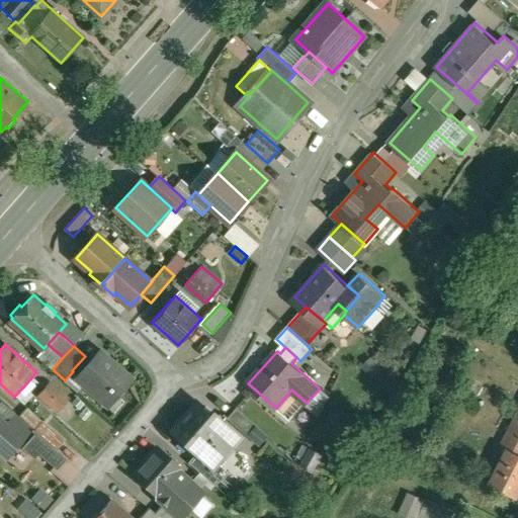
[(132,379),(98,350),(90,360),(85,356),(72,370),(73,371),(104,399),(112,389),(118,395),(132,379)]
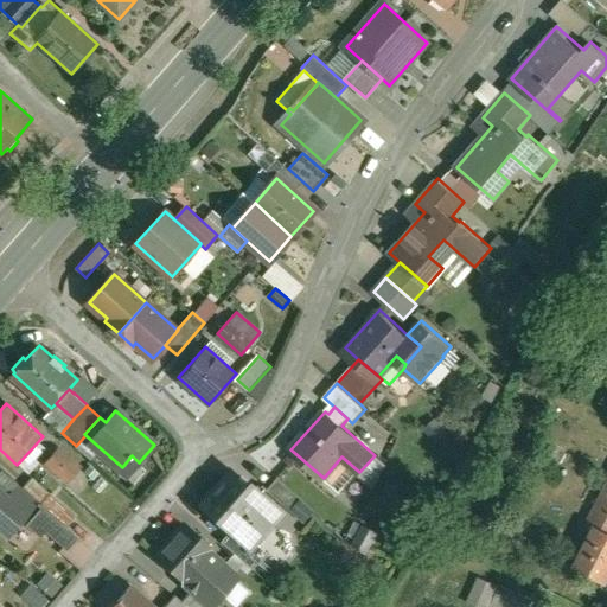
[(81,468),(58,448),(46,462),(69,481),(81,468)]
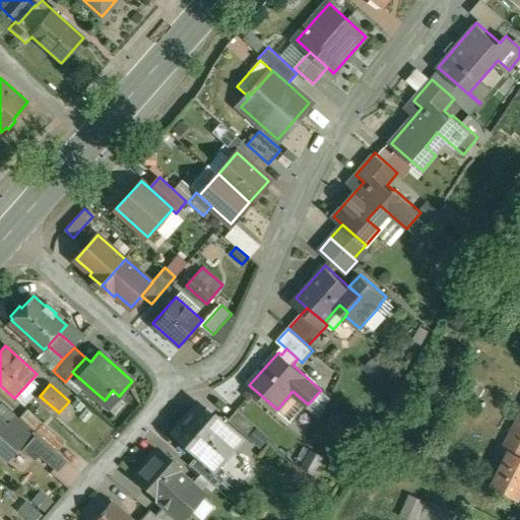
[(212,412),(208,416),(196,405),(171,433),(196,456),(211,470),(213,468),(210,465),(219,455),(222,457),(241,438),(212,412)]
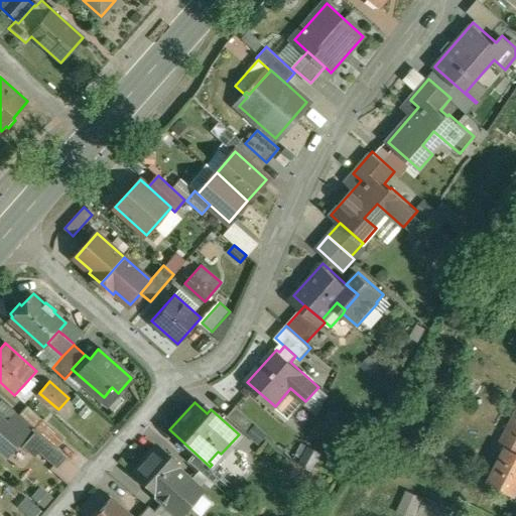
[(254,422),(235,405),(226,416),(245,433),(254,422)]
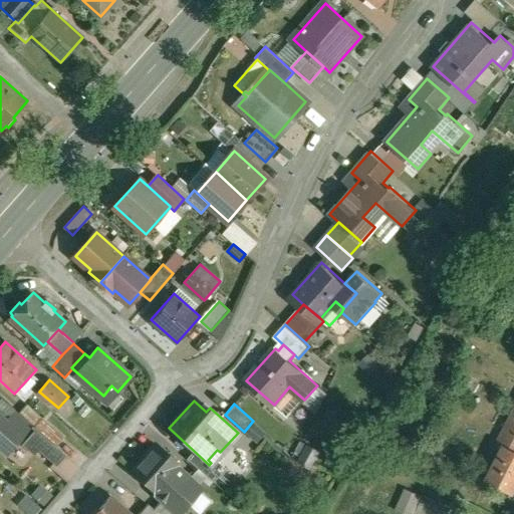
[(25,435),(0,412),(0,448),(7,455),(25,435)]
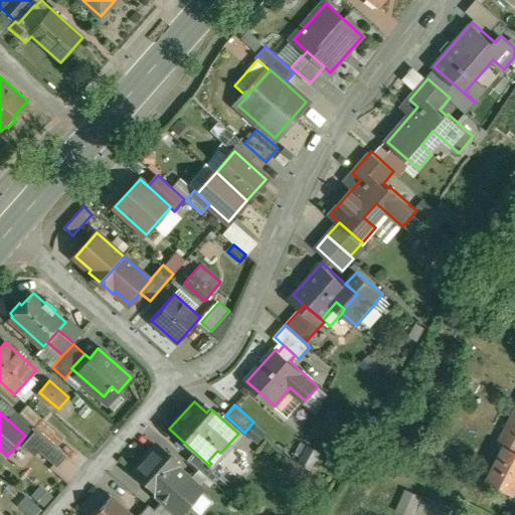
[(514,414),(501,443),(514,450),(514,414)]
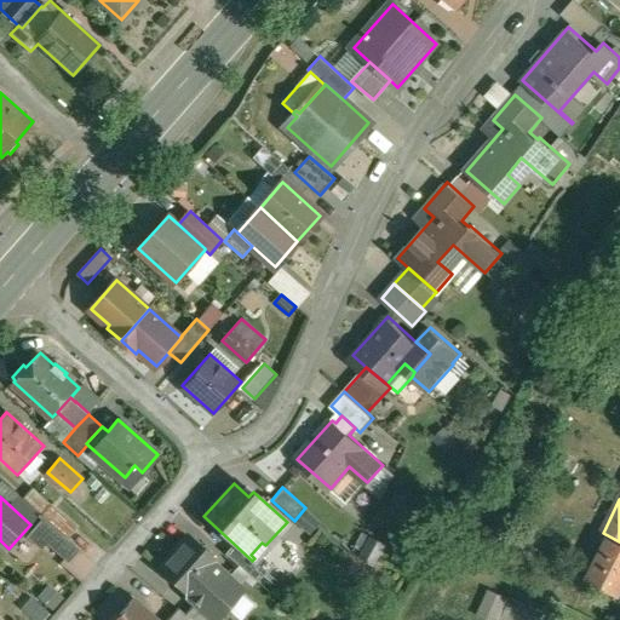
[(80,550),(44,518),(35,528),(50,541),(47,544),(69,562),(80,550)]
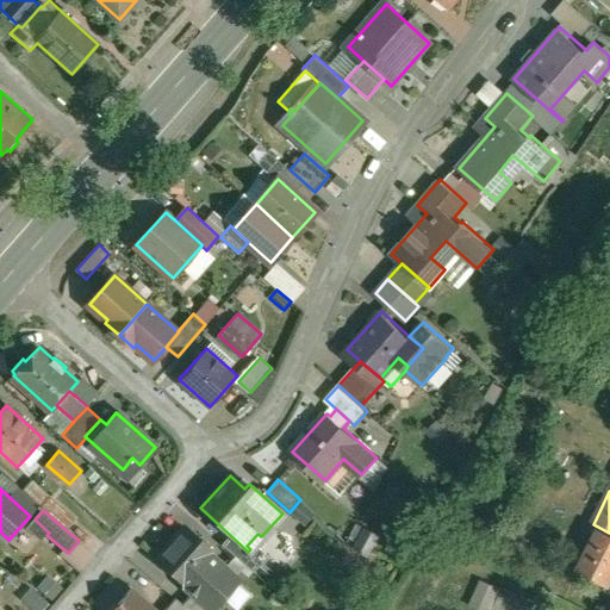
[(609,533),(593,524),(579,551),(586,555),(579,568),(609,585),(609,583),(609,533)]
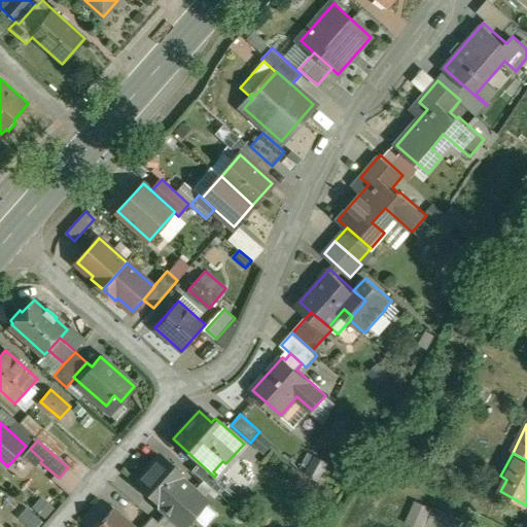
[(185,478),(159,455),(146,468),(147,469),(136,482),(153,497),(153,496),(162,502),(162,510),(165,513),(181,526),(182,526),(206,499),(183,480),(185,478)]
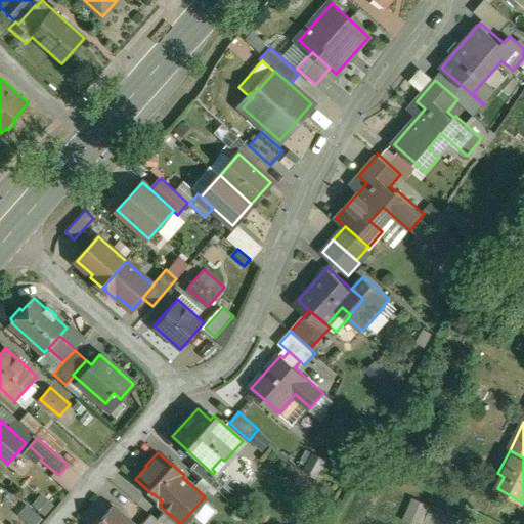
[(225,481),(215,472),(213,474),(198,460),(190,467),(217,490),(225,481)]
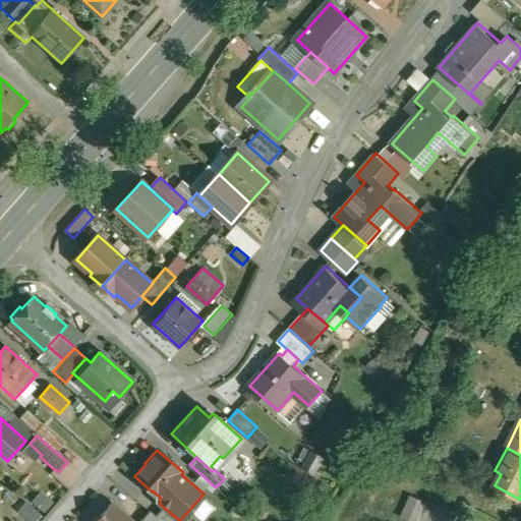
[(36,491),(25,502),(37,513),(47,503),(36,491)]
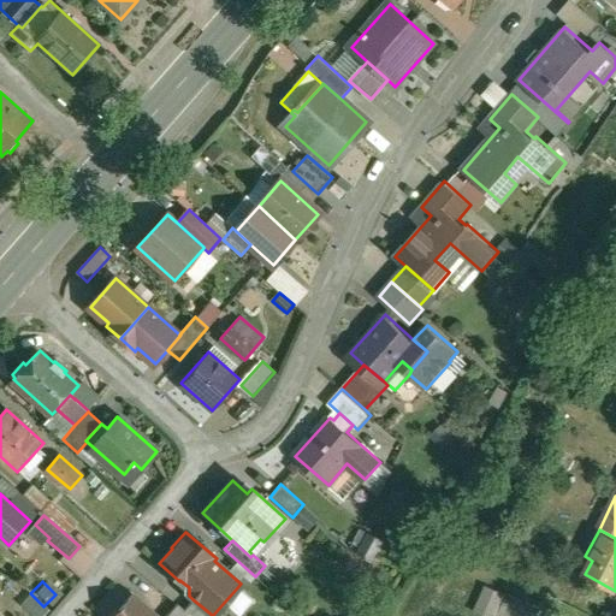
[(485,615),(533,615),(538,609),(481,584),(471,609),(485,615)]
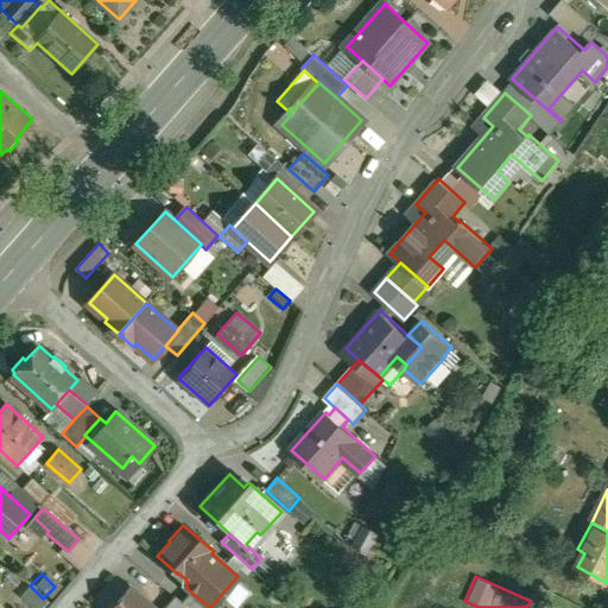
[(29,607),(33,607),(42,602),(29,584),(18,593),(29,607)]
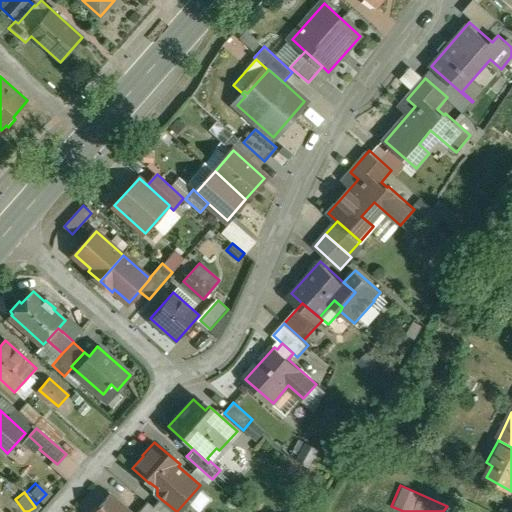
[(130,511),(110,494),(99,507),(96,504),(89,511),(130,511)]
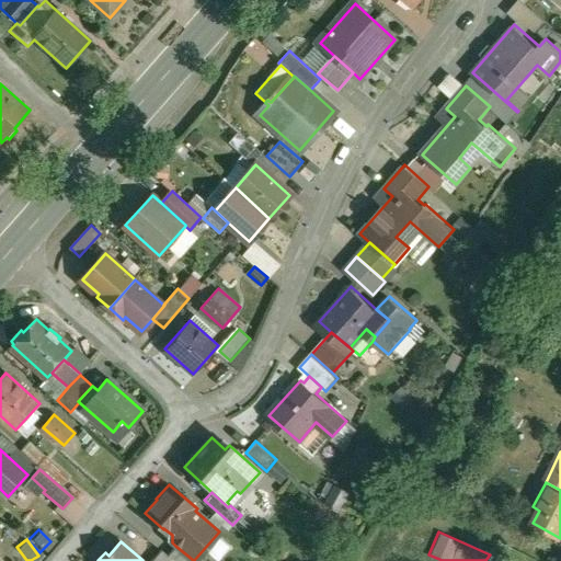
[(193,560),(175,546),(167,554),(173,560),(195,560),(194,560),(193,560)]
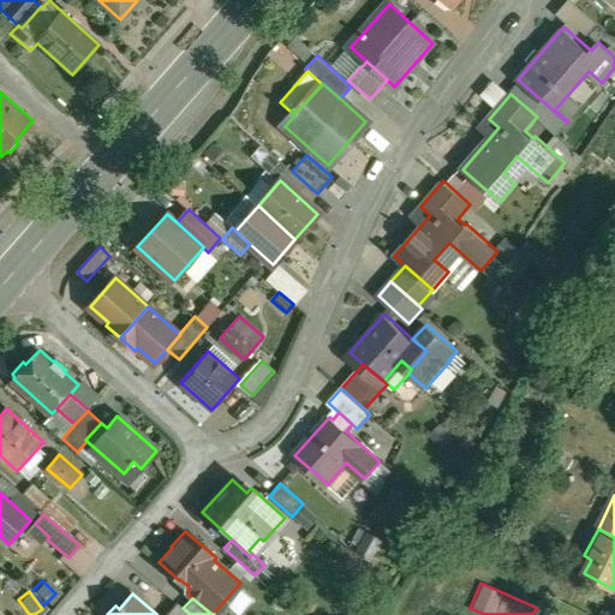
[(190,614),(183,608),(177,603),(167,614),(190,614)]
